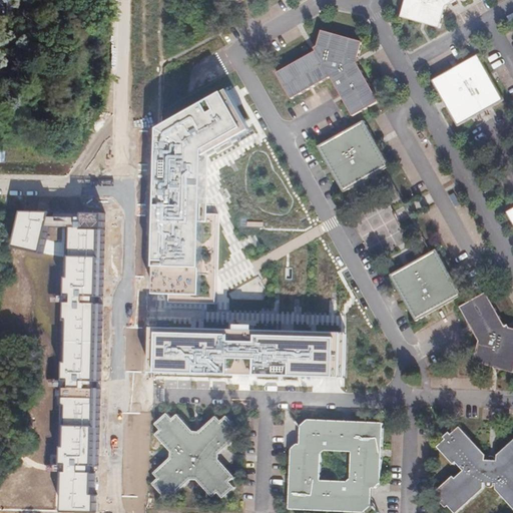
[(0,0),(0,15),(22,15),(22,0),(0,0)]
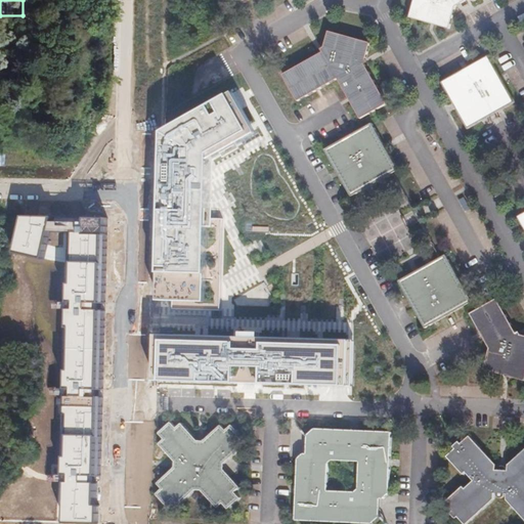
[(411,0),(406,22),(448,33),(455,10),(470,2),(471,3),(473,3),(475,2),(476,0),(411,0)]
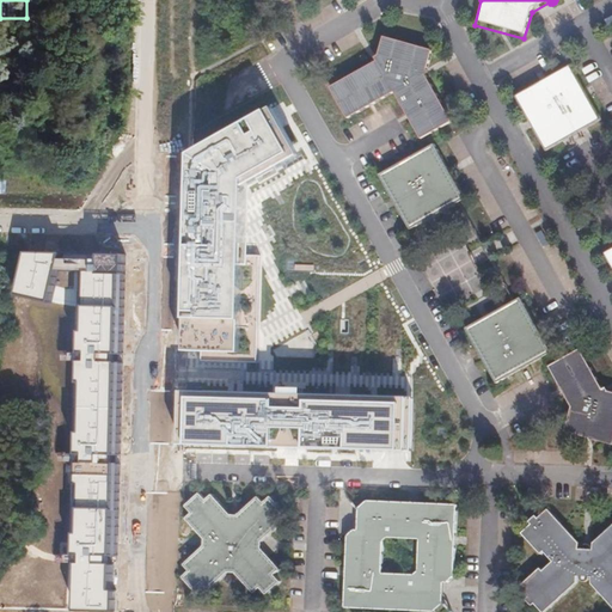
[(416,139),(447,122),(421,77),(428,49),(379,37),(372,61),(353,72),(328,86),(346,117),(390,95),(416,139)]
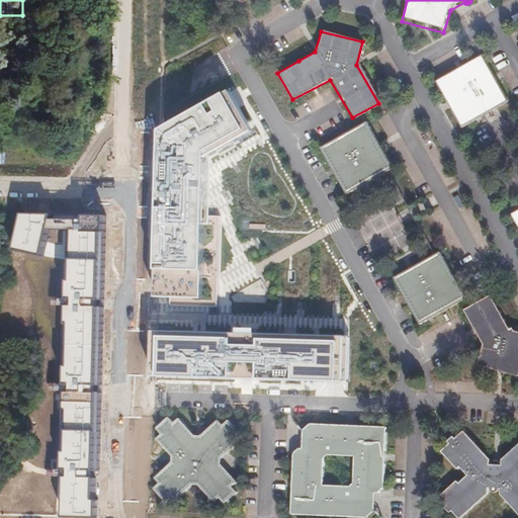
[(480,58),(434,81),(445,101),(460,127),(505,101),(480,58)]
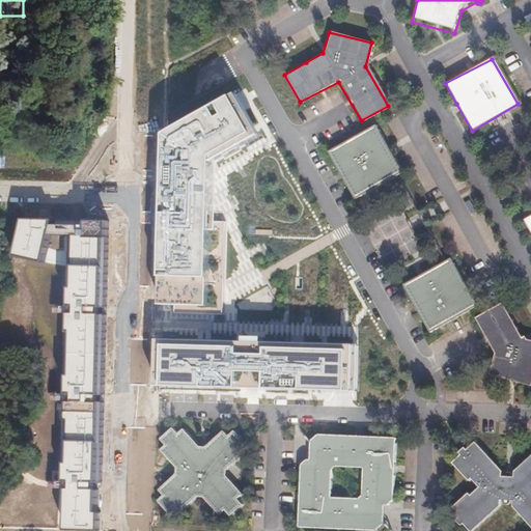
[(160,303),(171,303),(170,313),(217,315),(217,304),(220,215),(217,215),(217,213),(212,213),(214,163),(224,157),(226,160),(244,150),(242,147),(262,136),(238,90),(219,101),(221,104),(167,133),(162,277),(160,277),(160,303)]
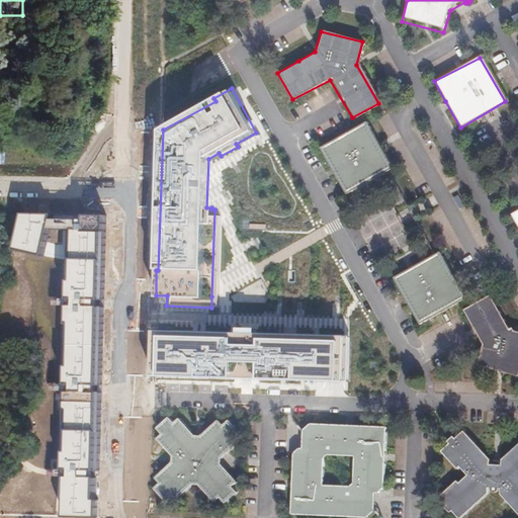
[(373,178),(389,170),(374,144),(363,122),(343,134),(344,137),(336,141),(335,139),(317,149),(329,171),(331,170),(334,175),(333,176),(343,195),(357,187),(355,184),(372,175),(373,178)]
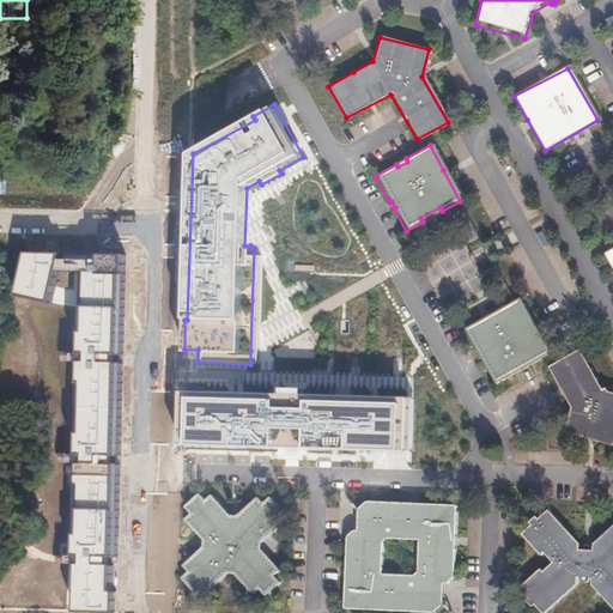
[(56,283),(64,252),(29,252),(18,295),(52,302),(54,291),(56,283)]
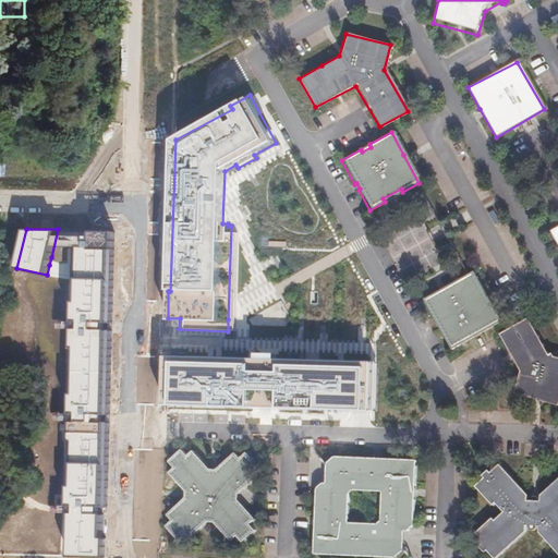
[(106,250),(79,249),(71,556),(105,556),(106,510),(109,419),(112,326),(114,250),(106,250)]
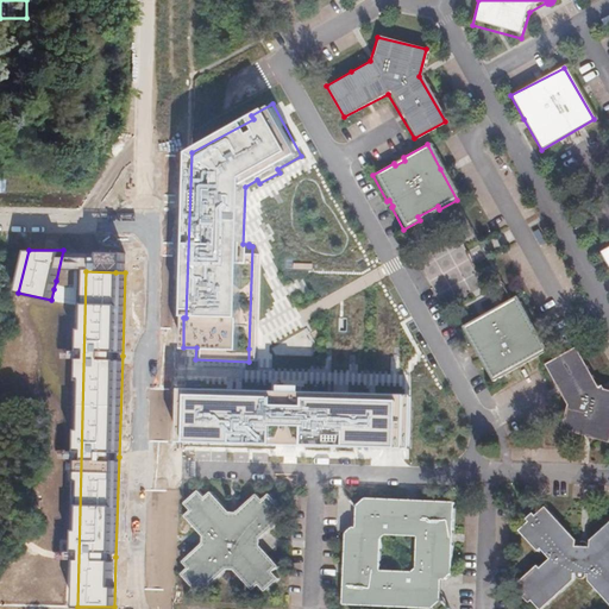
[(529,328),(523,319),(526,318),(520,308),(514,296),(489,311),(490,313),(478,321),(476,318),(459,327),(472,350),(476,349),(481,356),(478,358),(490,381),(514,366),(513,365),(520,360),(521,363),(545,350),(532,327),(529,328)]
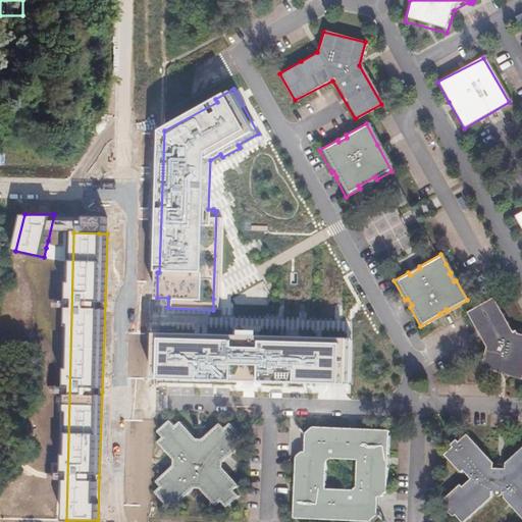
[(521,336),(515,334),(512,336),(510,328),(502,315),(491,300),(467,314),(486,349),(481,369),(521,380),(521,375),(521,336)]
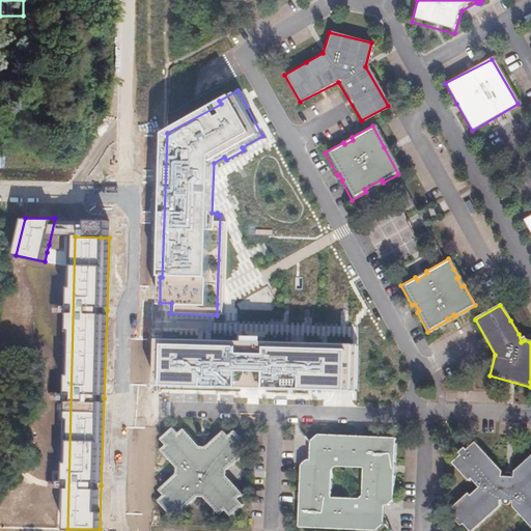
[(410,334),(417,348),(426,344),(419,330),(410,334)]
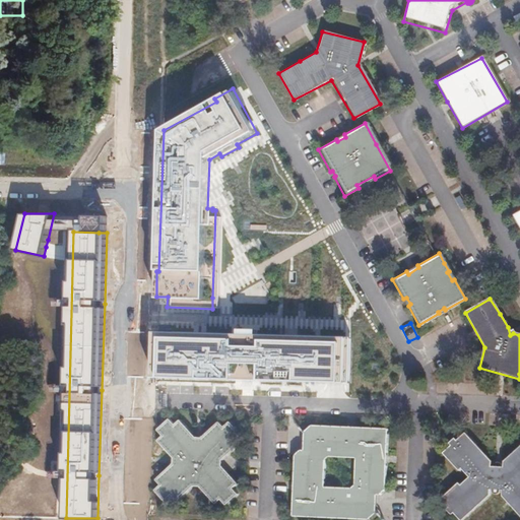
[(249,339),(158,336),(157,382),(255,385),(325,387),(352,388),(354,342),(319,341),(266,339),(266,334),(258,334),(249,334),(249,339)]
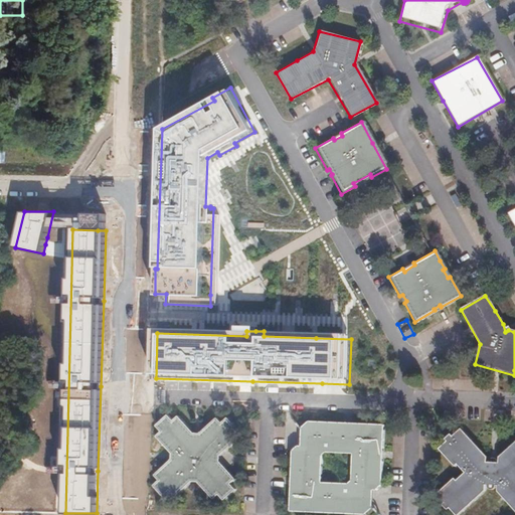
[(171,452),(173,452),(173,457),(170,457),(153,473),(157,477),(152,483),(163,495),(168,491),(172,494),(191,478),(211,496),(216,492),(221,497),(233,487),(228,481),(233,476),(218,459),(212,459),(212,456),(212,453),(219,452),(234,439),(229,434),(235,427),(225,415),(219,419),(214,415),(197,430),(197,435),(192,435),(190,430),(183,422),(175,414),(170,418),(164,412),(153,423),(158,430),(154,434),(171,452)]
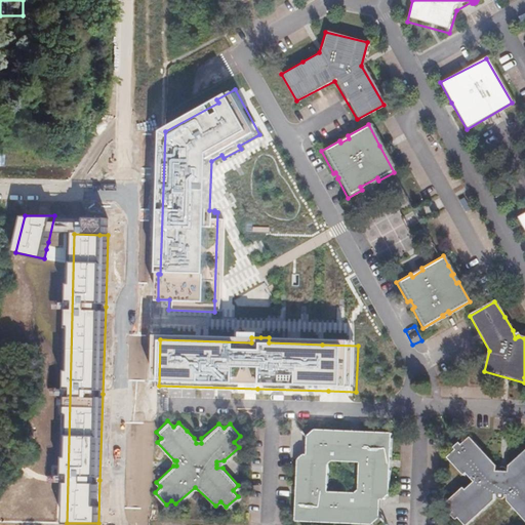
[(311,443),(311,449),(307,450),(294,455),(291,518),(367,523),(373,518),(374,502),(374,499),(378,500),(390,493),(393,429),(352,427),(316,426),(311,425),(311,443)]
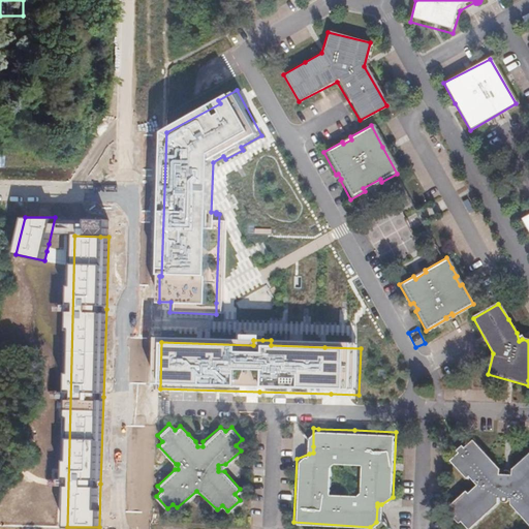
[(528,528),(528,452),(517,463),(507,471),(506,474),(500,473),(496,474),(495,469),(469,441),(446,461),(462,479),(464,478),(471,487),(463,494),(461,492),(443,506),(450,516),(446,519),(452,525),(456,521),(462,528),(464,528),(494,503),(493,502),(495,500),(504,501),(505,504),(528,528)]
